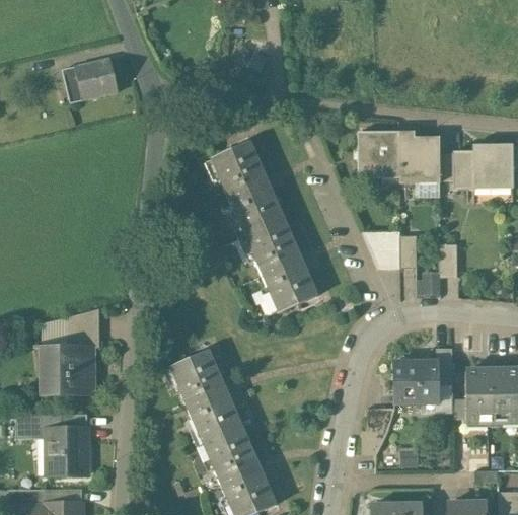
[(111,60),(63,70),(71,103),(118,93),(111,60)]
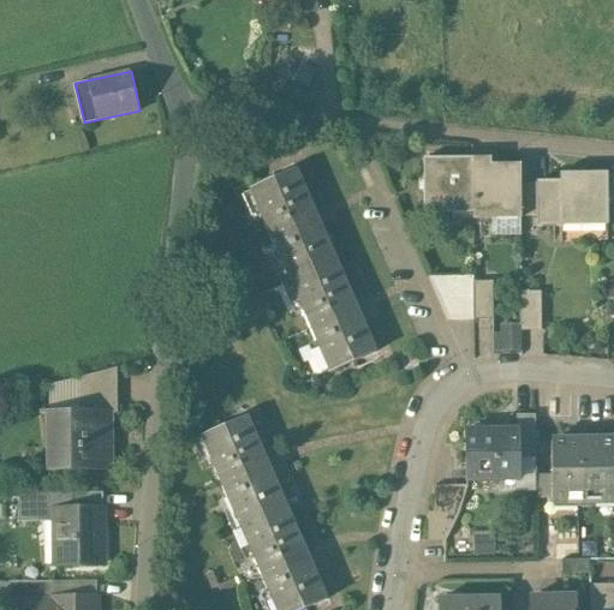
[(474,155),(424,155),(425,210),(474,209),(474,163),(474,155)]
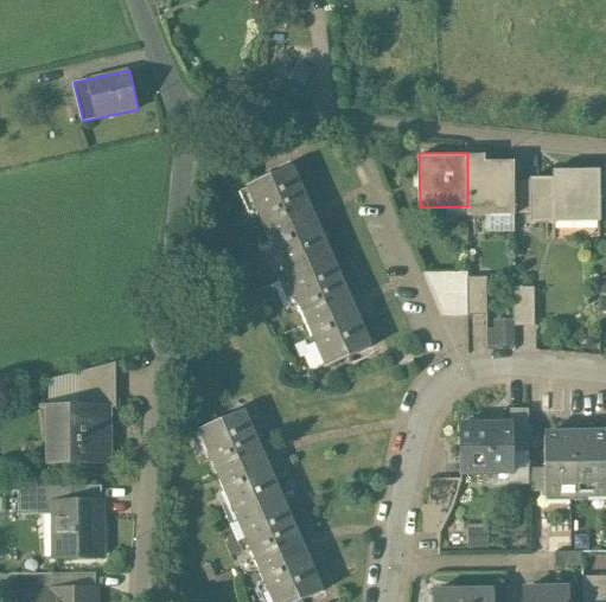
[(515,178),(515,159),(483,159),(483,161),(467,161),(467,206),(467,212),(515,212),(515,210),(515,178)]
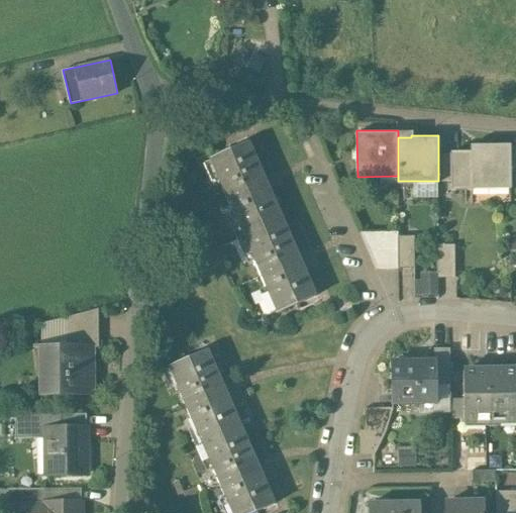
[(317,293),(249,139),(210,157),(278,310),(317,293)]
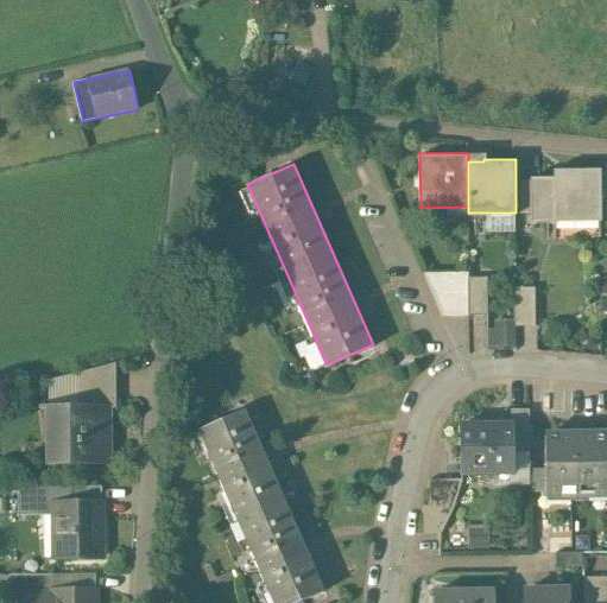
[(601,167),(555,169),(555,176),(555,214),(601,213),(601,198),(601,167)]
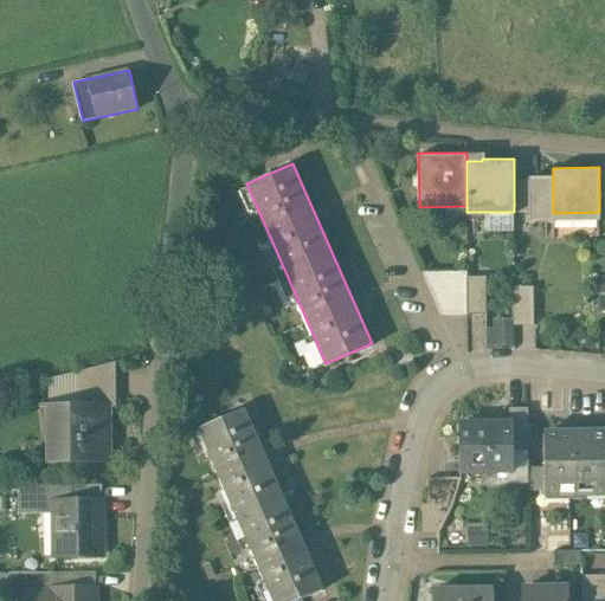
[(553,213),(553,175),(529,175),(529,178),(532,178),(532,209),(531,209),(531,220),(555,220),(555,219),(553,219),(553,213)]
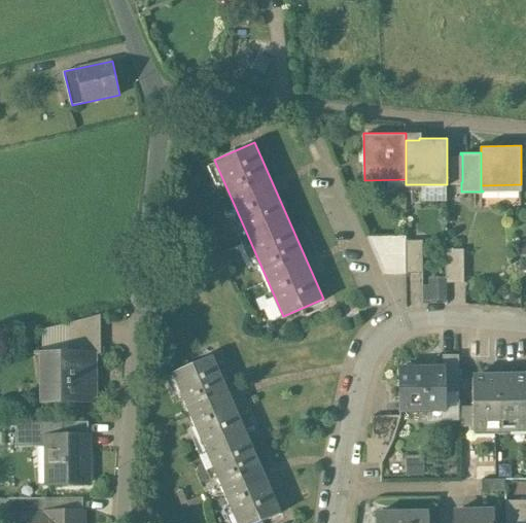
[(460,154),(447,154),(447,182),(461,182),(462,182),(462,154),(460,154)]
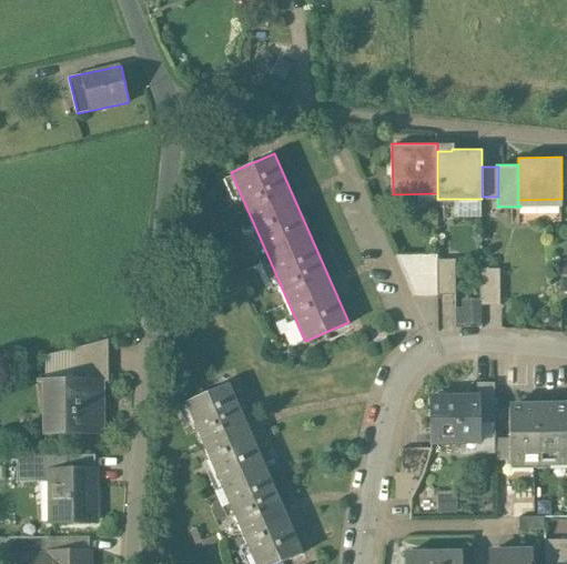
[(438,257),(437,252),(396,253),(414,293),(438,292),(438,257)]
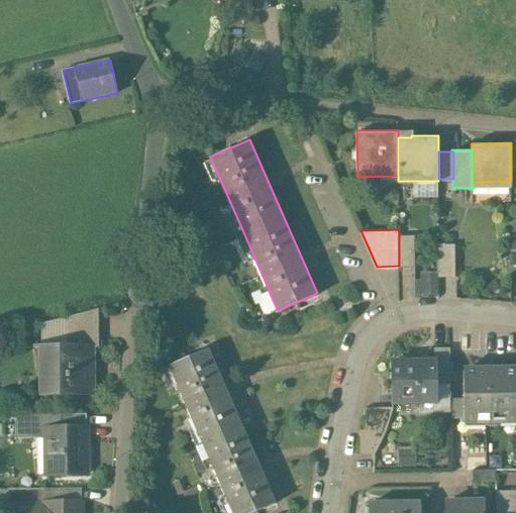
[(415,233),(399,233),(399,266),(415,266),(415,233)]
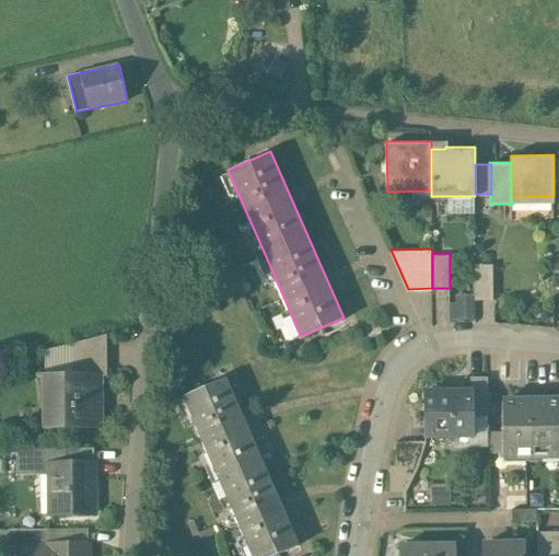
[(493,263),(476,263),(476,298),(493,298),(493,263)]
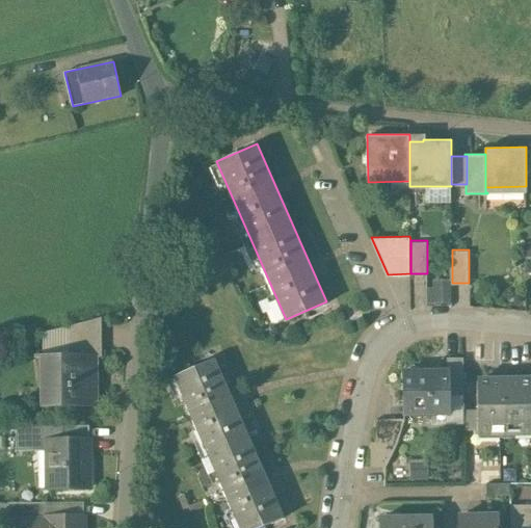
[(70,353),(35,354),(35,355),(48,355),(48,403),(43,403),(43,404),(96,404),(95,355),(102,355),(102,315),(70,324),(70,353)]
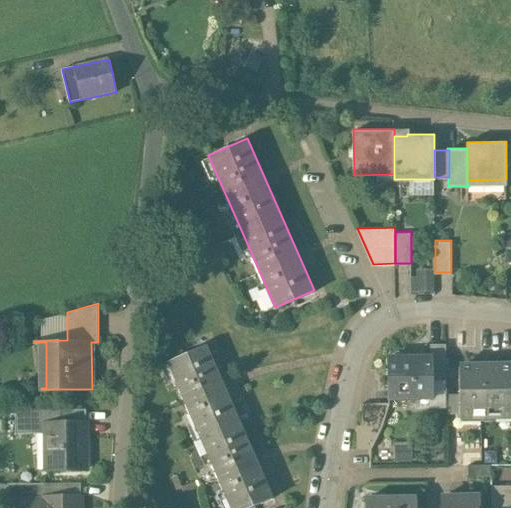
[(430,343),(430,356),(389,357),(390,397),(432,397),(432,380),(447,379),(446,342),(430,343)]
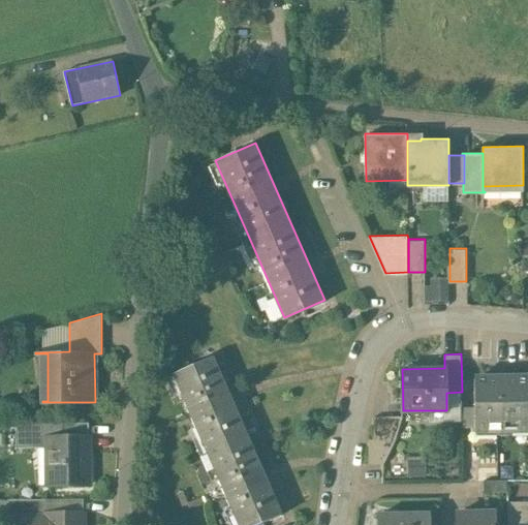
[(253,524),(282,513),(213,356),(173,372),(239,524),(253,524)]
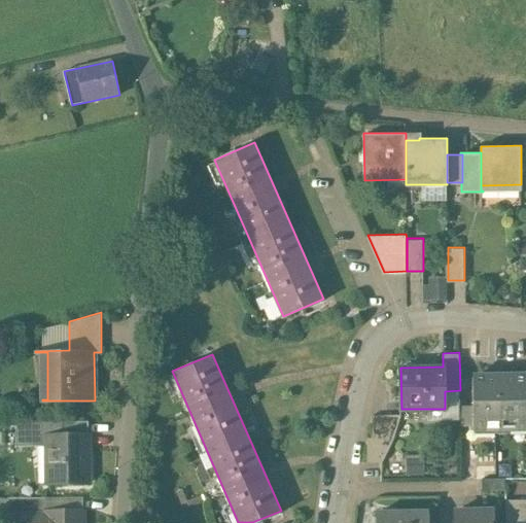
[(525,376),(472,377),(474,428),(525,427),(525,376)]
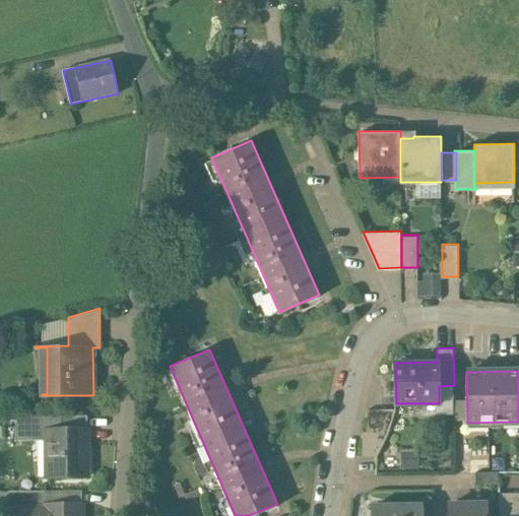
[(368,408),(369,431),(363,431),(363,455),(379,454),(378,433),(389,432),(388,408),(368,408)]
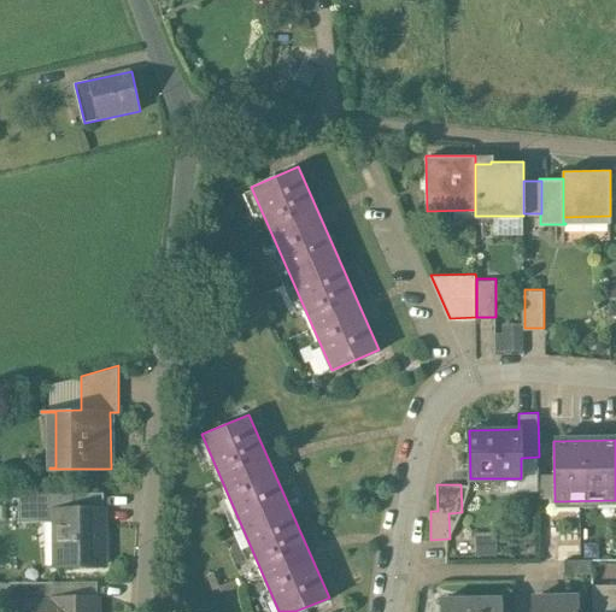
[(104,490),(19,492),(19,521),(56,521),(56,507),(98,507),(97,525),(104,525),(104,490)]
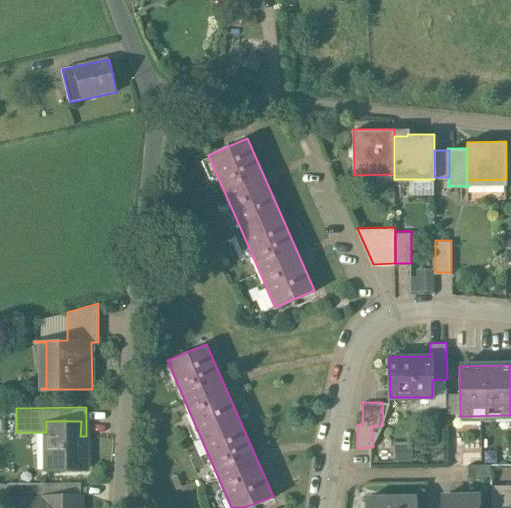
[(81,421),(46,421),(46,432),(46,467),(87,467),(86,436),(80,436),(81,421)]
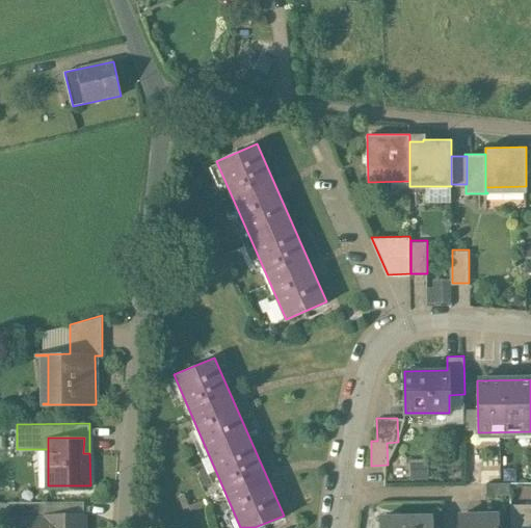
[(510,494),(510,481),(486,481),(487,494),(510,494)]
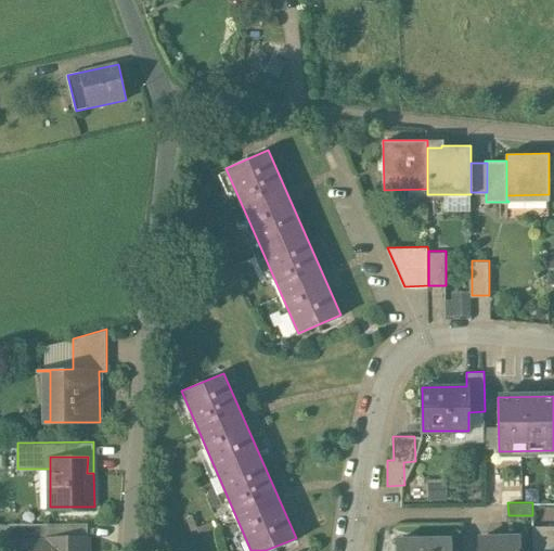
[(553,524),(532,525),(532,550),(553,550),(553,524)]
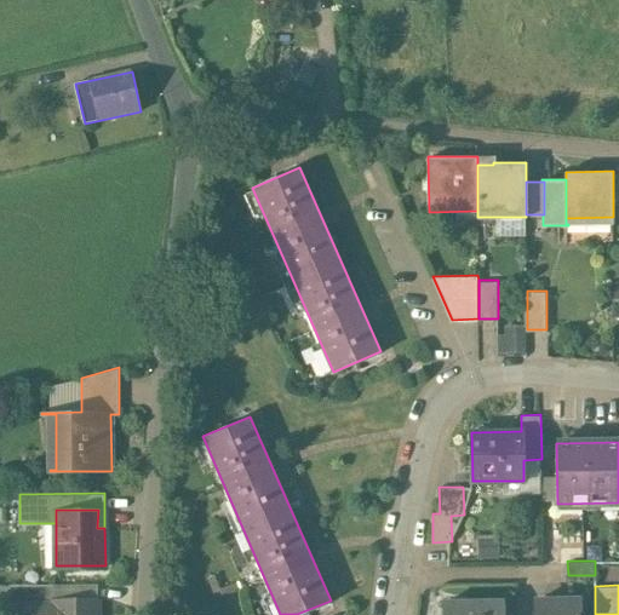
[(98,614),(98,598),(53,598),(53,601),(24,601),(23,614),(98,614)]
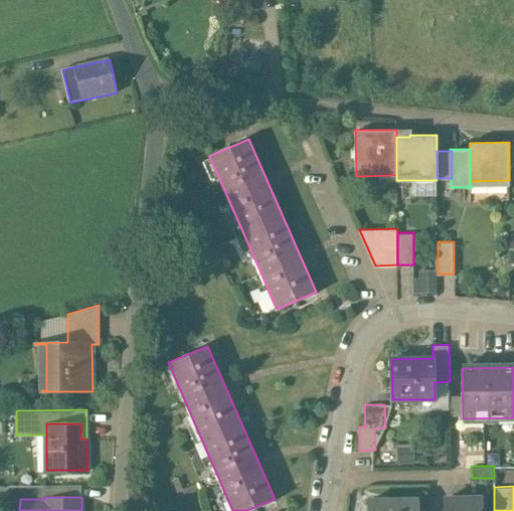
[(483,510),(483,498),(444,499),(444,510),(483,510)]
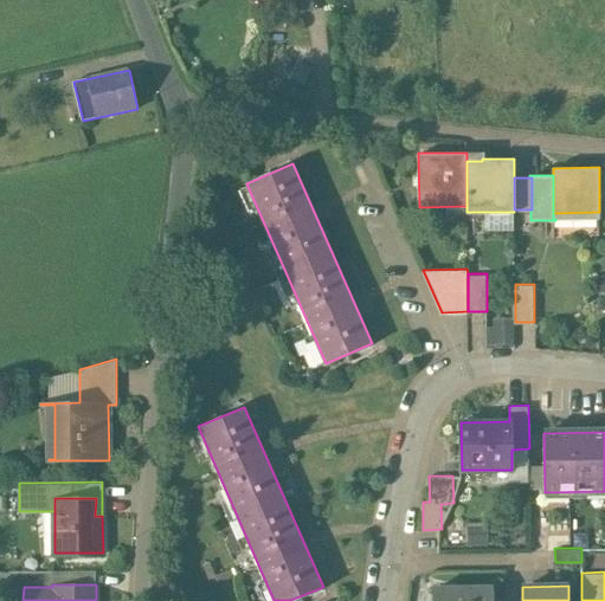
[(493,600),(493,588),(435,588),(433,600),(493,600)]
